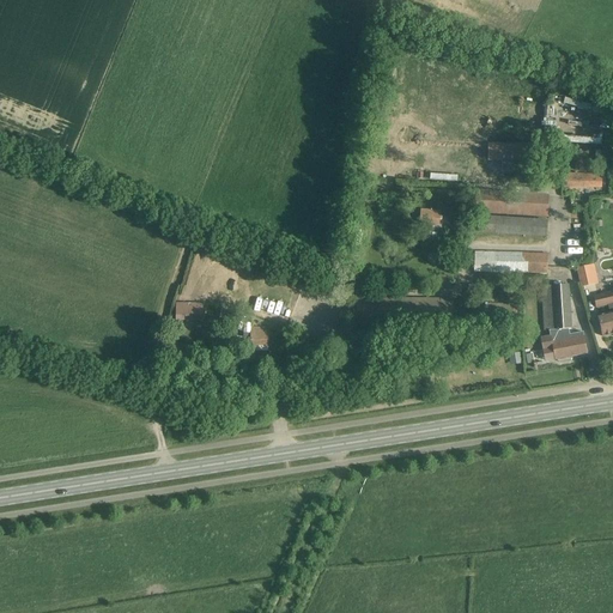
[(525,159),(525,145),(499,144),(499,162),(516,162),(516,159),(525,159)]
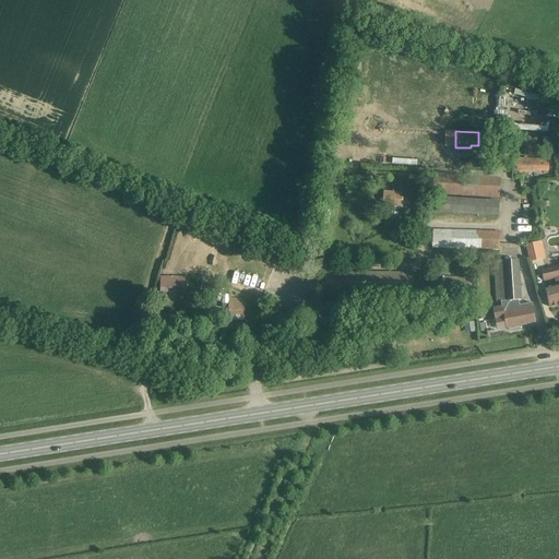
[(557,139),(548,138),(547,146),(556,147),(557,139)]
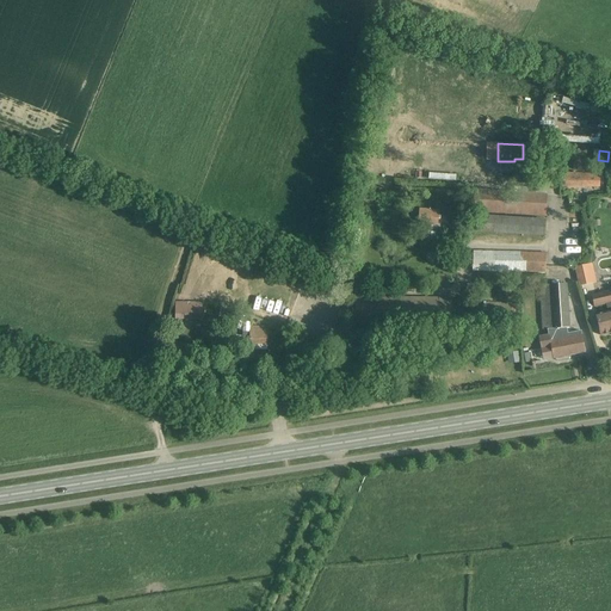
[(561,187),(599,189),(600,174),(561,173),(561,187)]
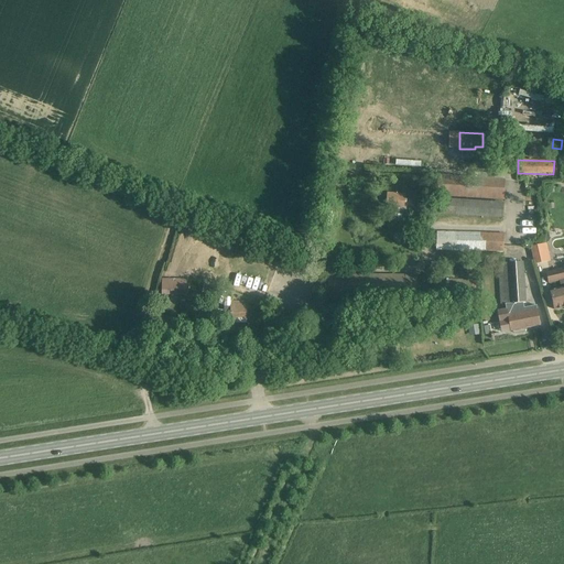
[(436,196),(503,201),(505,180),(437,175),(436,196)]
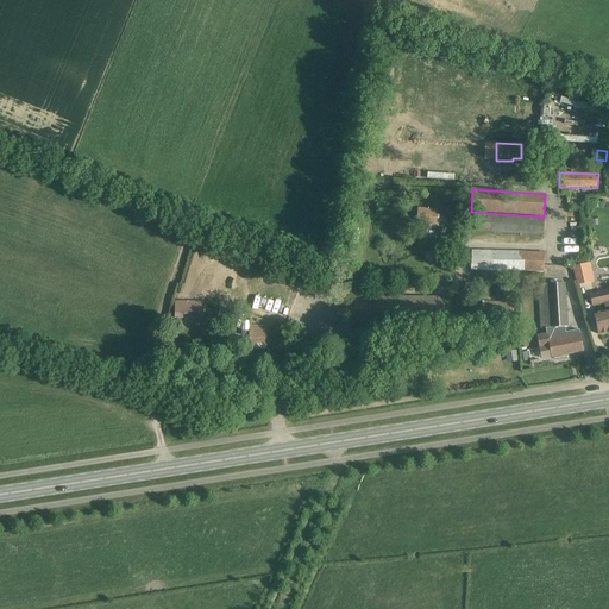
[(438,209),(418,208),(416,223),(437,224),(438,209)]
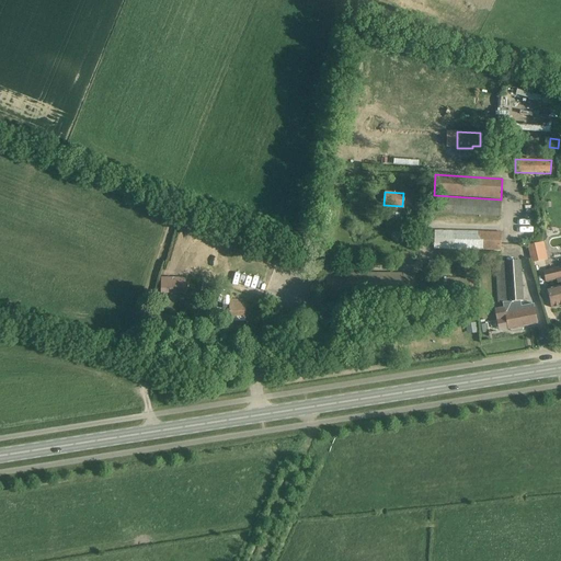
[(473,251),(473,249),(501,249),(501,232),(435,231),(434,250),(473,251)]
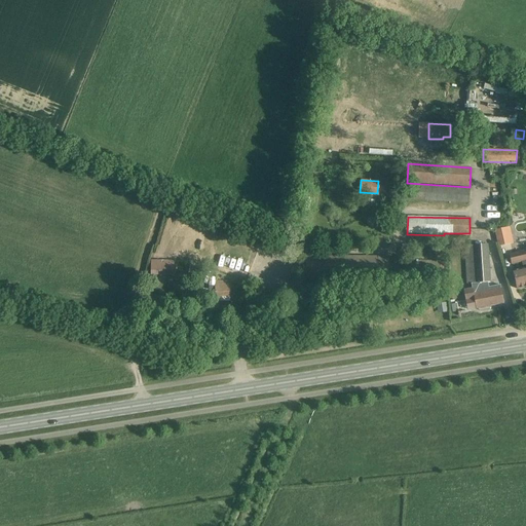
[(514,243),(510,226),(494,230),(498,248),(514,243)]
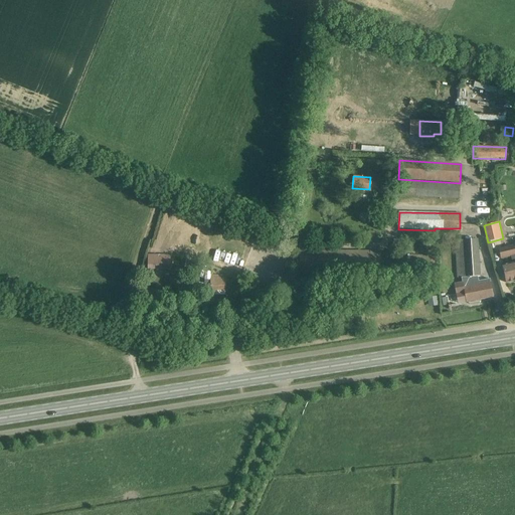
[(462,279),(463,283),(454,285),(456,295),(465,293),(467,302),(468,302),(469,304),(470,305),(479,303),(480,301),(480,300),(493,297),(489,280),(479,282),(478,278),(480,277),(478,239),(455,241),(457,279),(462,279)]
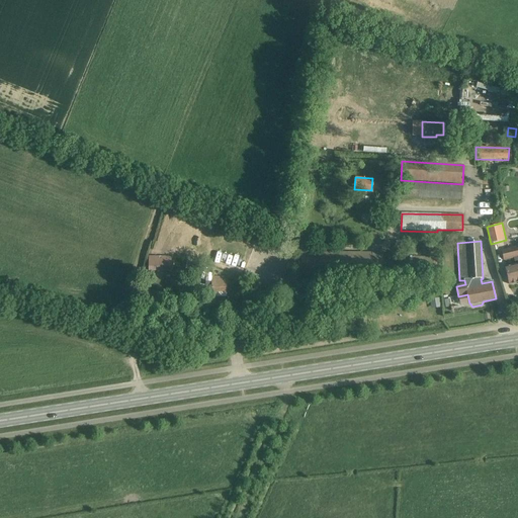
[(517,282),(517,246),(501,250),(504,260),(514,258),(515,264),(506,266),(510,284),(517,282)]
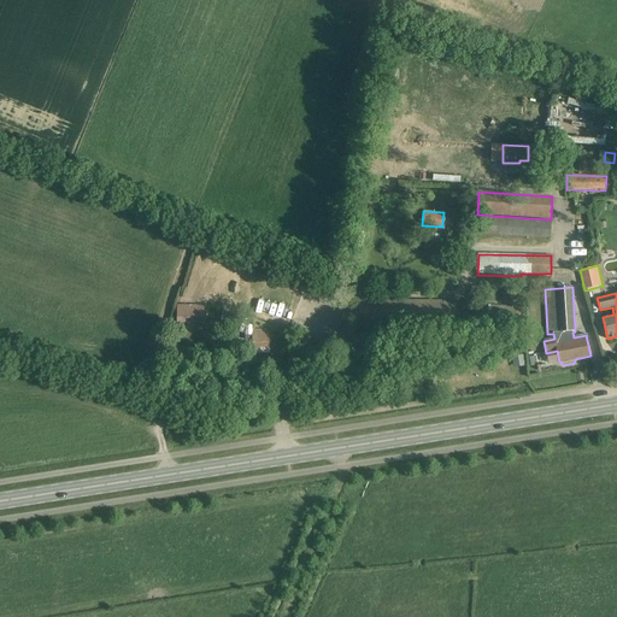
[(276,310),(307,316),(310,310),(277,303),(276,310)]
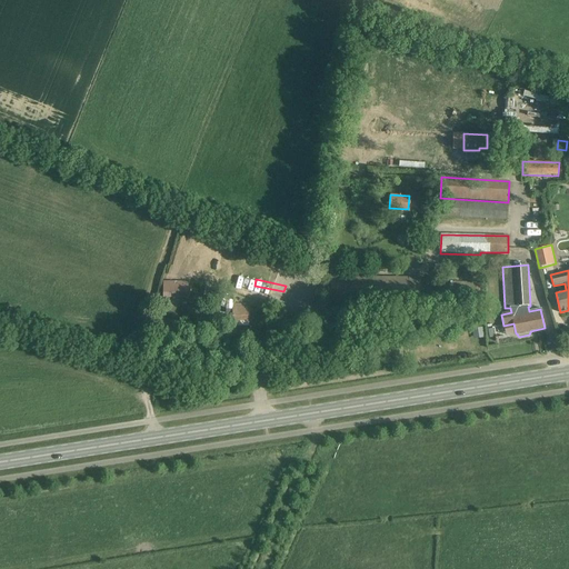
[(163,298),(171,298),(188,298),(189,282),(163,282),(163,298)]
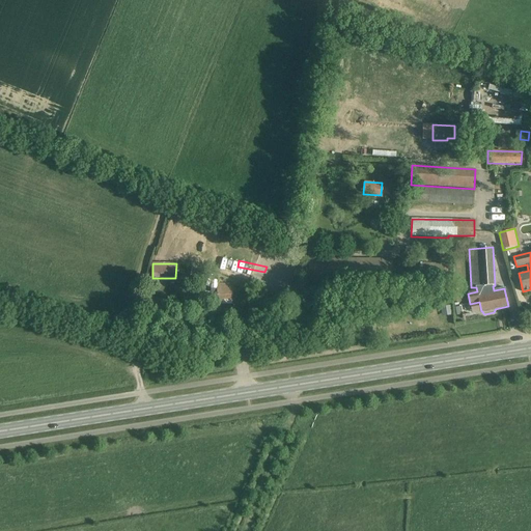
[(404,263),(404,280),(448,280),(448,263),(404,263)]
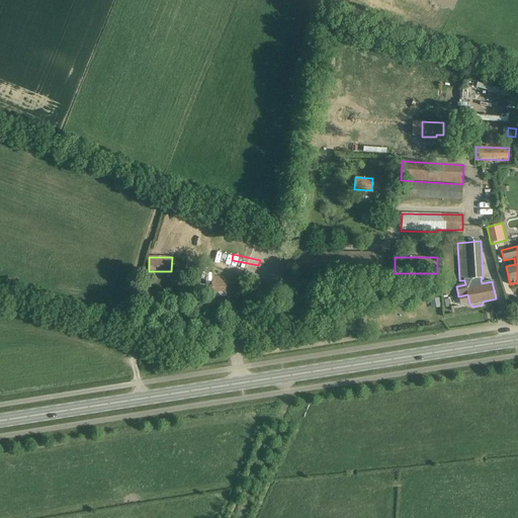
[(211,280),(206,280),(206,292),(211,292),(227,292),(227,291),(231,291),(231,286),(228,286),(228,278),(211,278),(211,280)]
